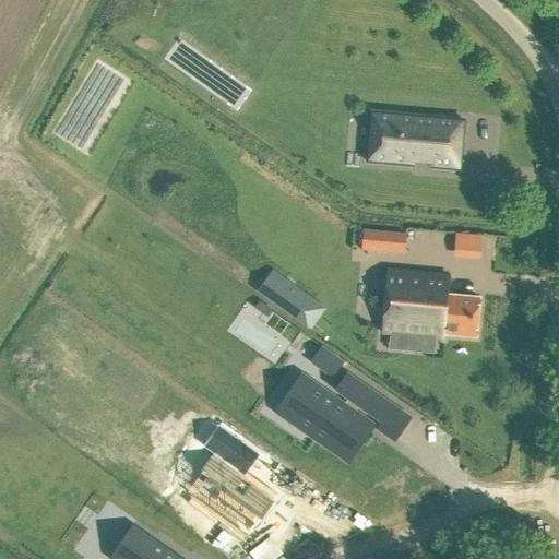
[(430,168),(453,170),(460,170),(464,121),(371,113),(367,163),(413,167),(413,161),(430,163),(430,168)]
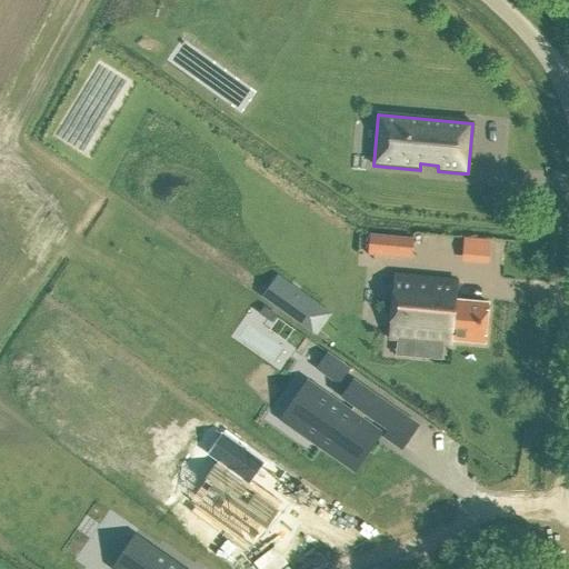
[(370,235),(368,256),(412,259),(413,238),(370,235)]
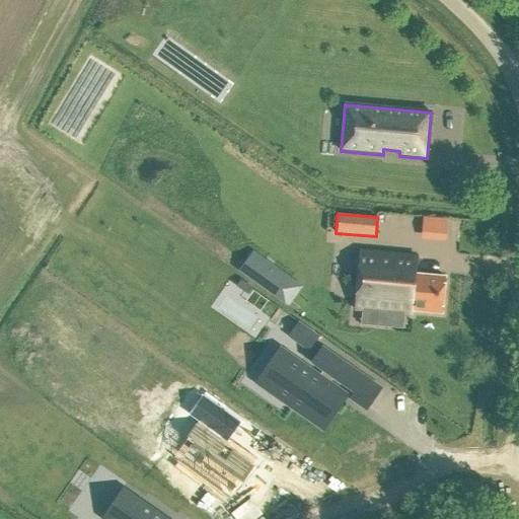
[(446,277),(421,274),(417,274),(419,256),(365,251),(360,312),(348,311),(346,335),(390,339),(392,315),(413,317),(414,311),(442,314),(446,277)]
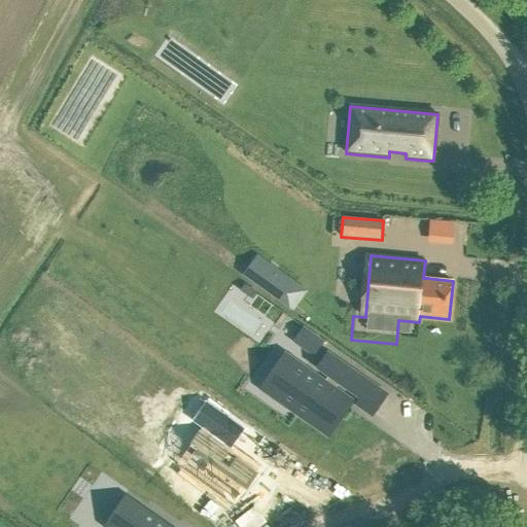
[(257,256),(243,276),(280,303),(294,283),(257,256)]
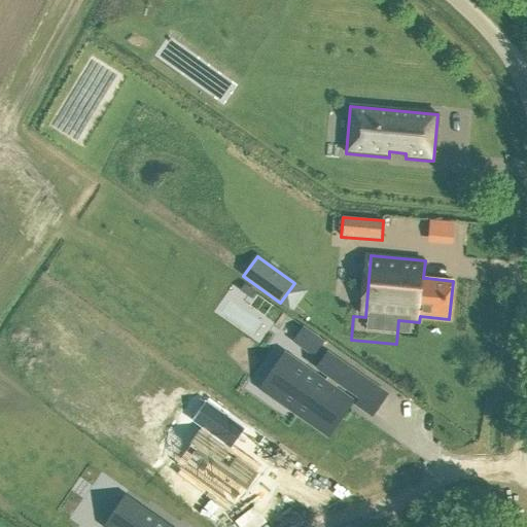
[(243,288),(241,291),(251,299),(253,295),(255,292),(245,285),(243,288)]
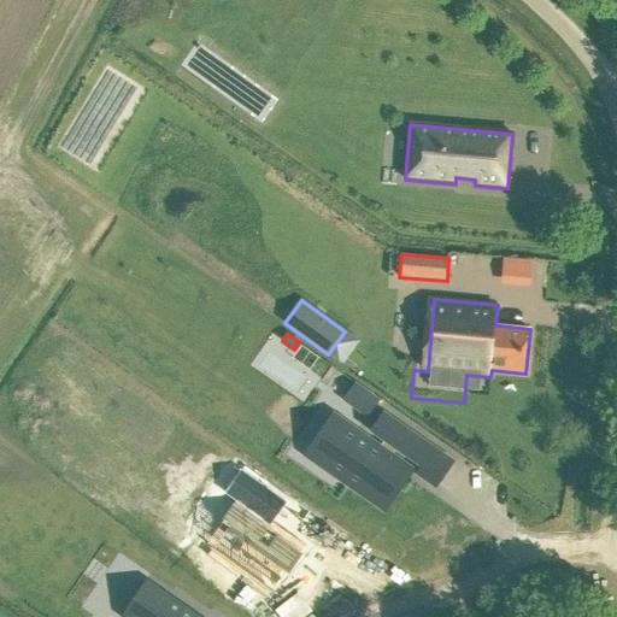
[(392,454),(398,447),(424,465),(418,472),(436,485),(453,460),(435,448),(385,413),(374,430),(387,440),(382,447),(335,416),(328,427),(340,436),(323,460),(351,479),(347,483),(365,495),(369,491),(387,504),(411,468),(392,454)]
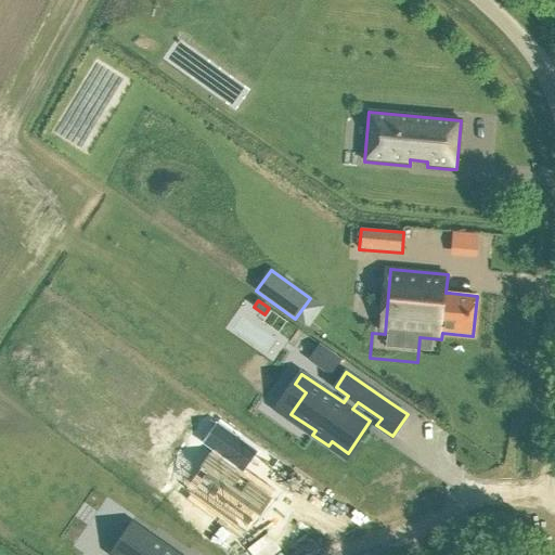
[(231,463),(206,498),(226,512),(230,507),(265,531),(281,508),(247,483),(252,478),(256,480),(269,462),(231,436),(218,454),(231,463)]
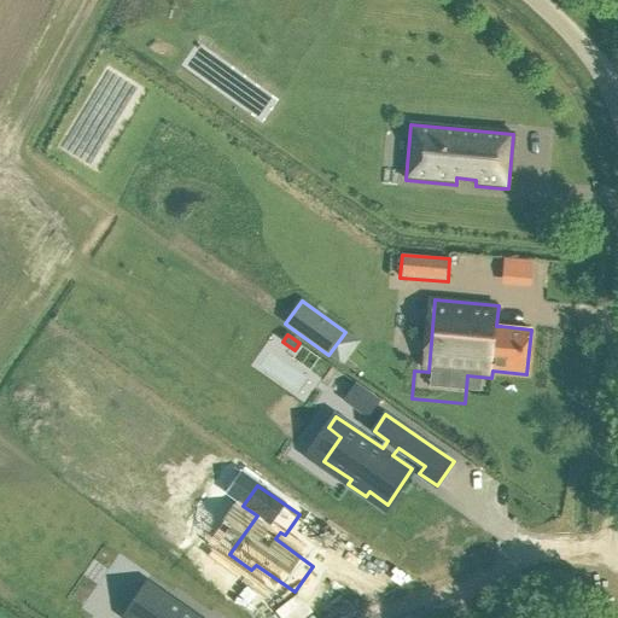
[(194,617),(143,581),(121,612),(128,617),(194,617)]
